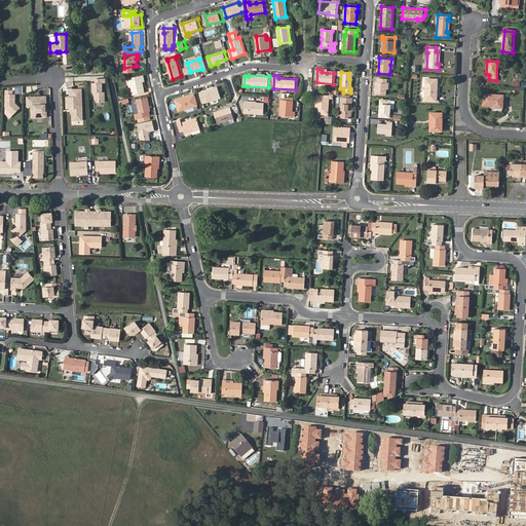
[(143,80),(145,80),(144,76),(132,79),(133,87),(135,95),(145,92),(143,82),(143,80)]
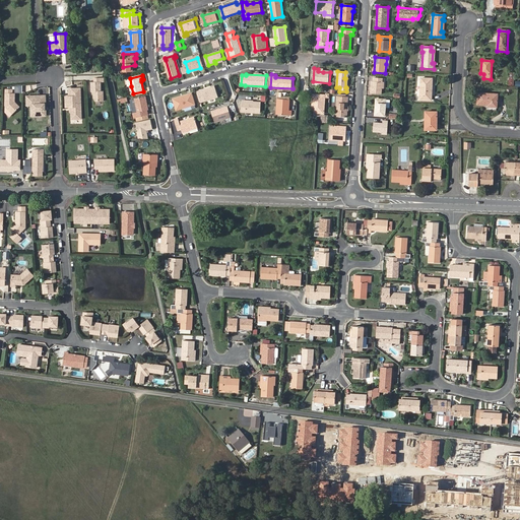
[(91,81),(91,90),(93,90),(93,98),(95,100),(104,100),(103,90),(101,90),(101,81),(103,80),(103,77),(94,77),(94,81),(91,81)]
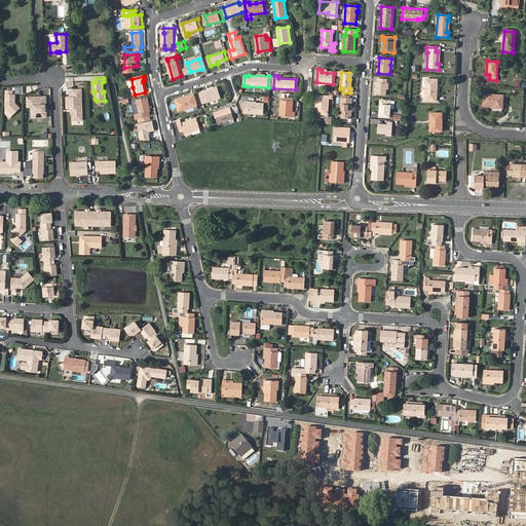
[(385,96),(386,90),(386,83),(386,79),(376,79),(375,95),(385,96)]
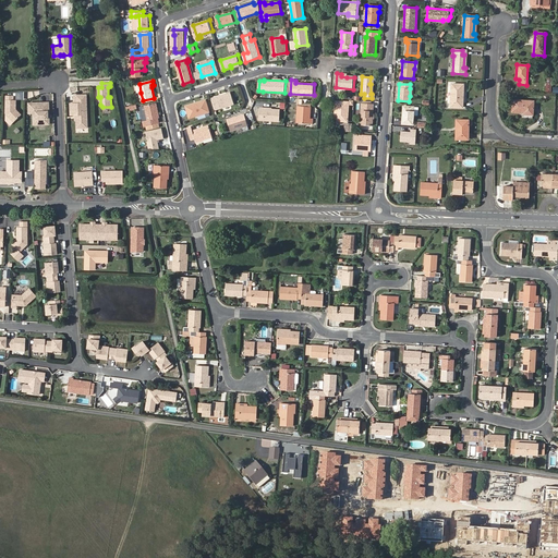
[(450,107),(462,108),(463,84),(451,84),(450,107)]
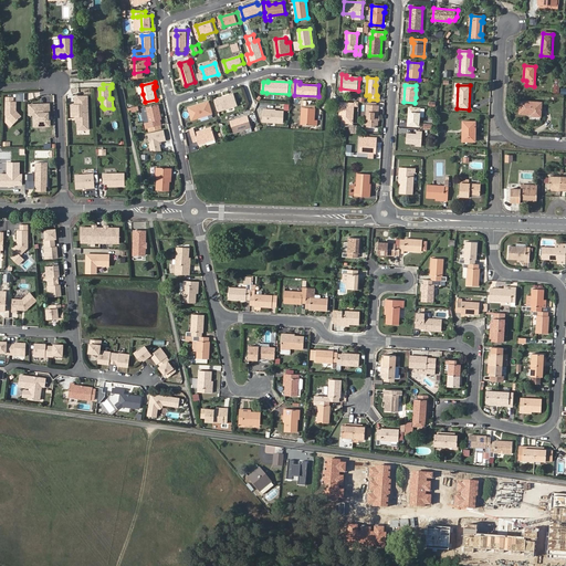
[(216,100),(219,111),(239,105),(234,93),(216,100)]
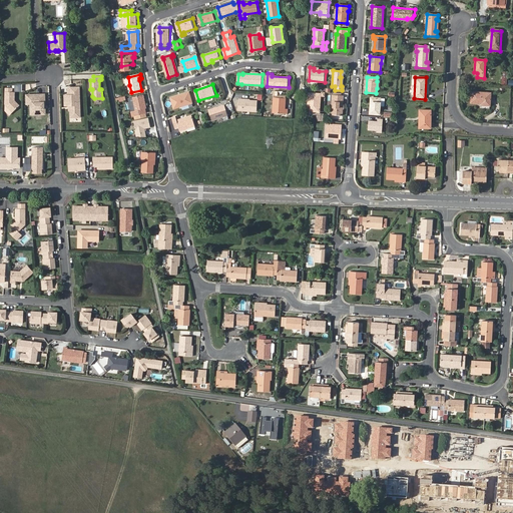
[(12,87),(5,87),(5,103),(12,111),(19,104),(15,100),(14,100),(13,99),(13,96),(14,96),(15,91),(12,91),(12,87)]
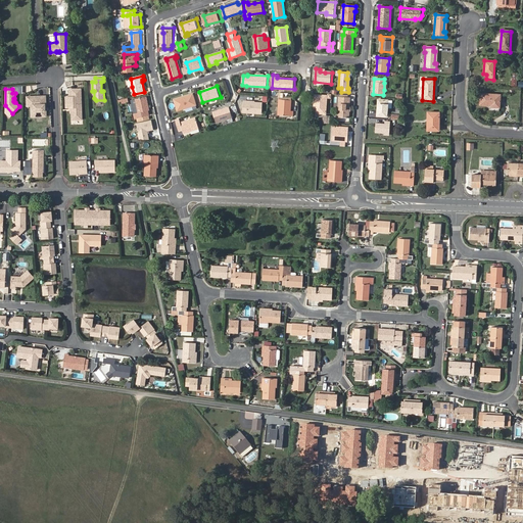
[(81,89),(73,89),(74,97),(69,97),(66,97),(66,107),(70,107),(73,107),(73,111),(73,120),(83,119),(81,89)]
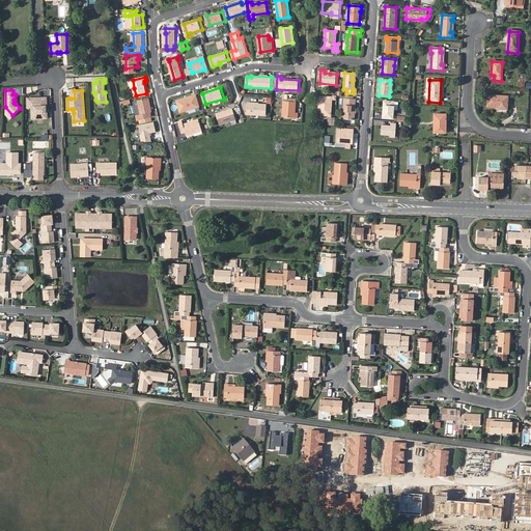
[(188,108),(189,110),(200,106),(196,95),(177,102),(180,110),(188,108)]
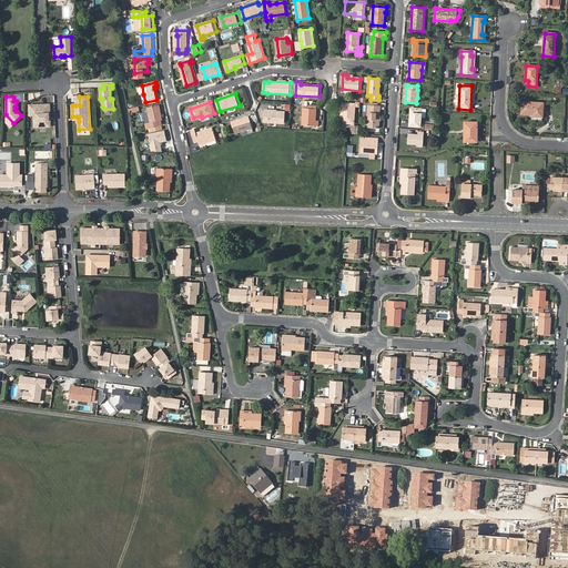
[(533,115),(533,117),(543,118),(544,103),(523,102),(521,114),(533,115)]
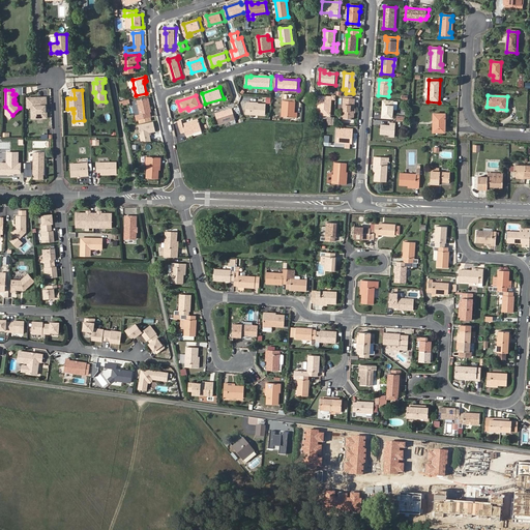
[(47,97),(28,98),(28,106),(31,106),(31,108),(32,107),(35,110),(35,118),(48,118),(47,112),(46,112),(46,109),(46,106),(47,106),(47,97)]
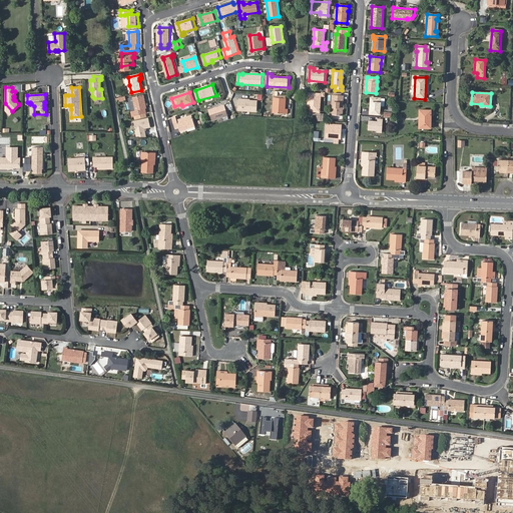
[(322,95),(310,94),(309,106),(311,106),(310,111),(320,112),(322,95)]
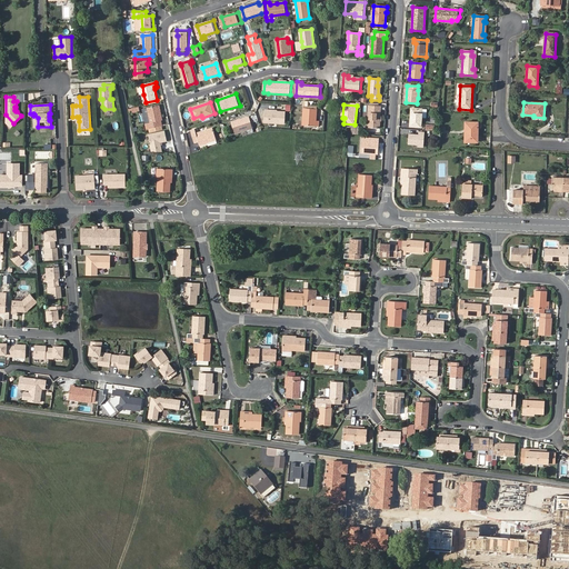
[(147,125),(148,129),(162,126),(161,121),(159,111),(161,111),(159,106),(148,108),(151,123),(147,125)]
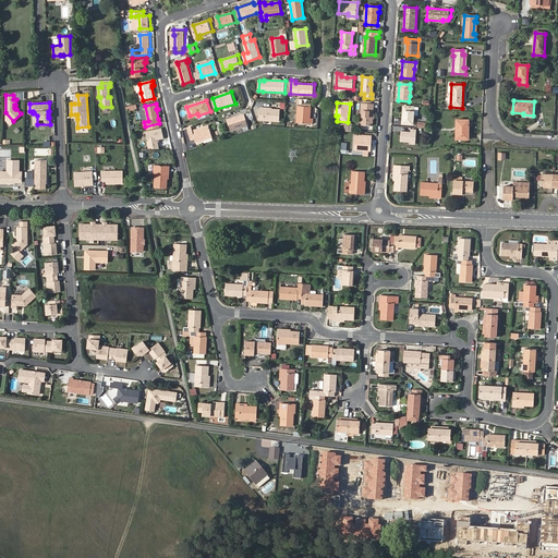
[(360,125),(372,126),(373,105),(362,104),(360,125)]
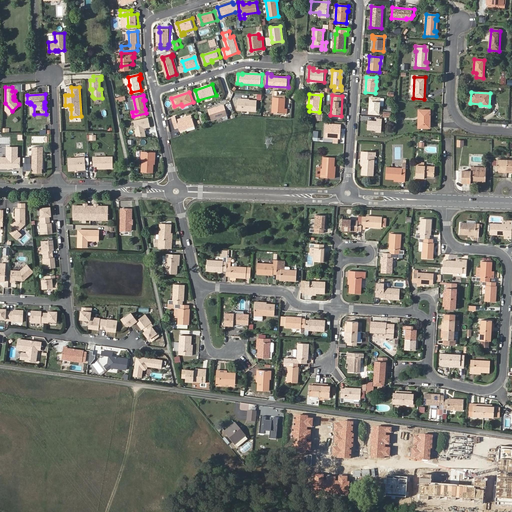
[(287,98),(274,97),(274,112),(289,113),(289,109),(286,108),(287,98)]
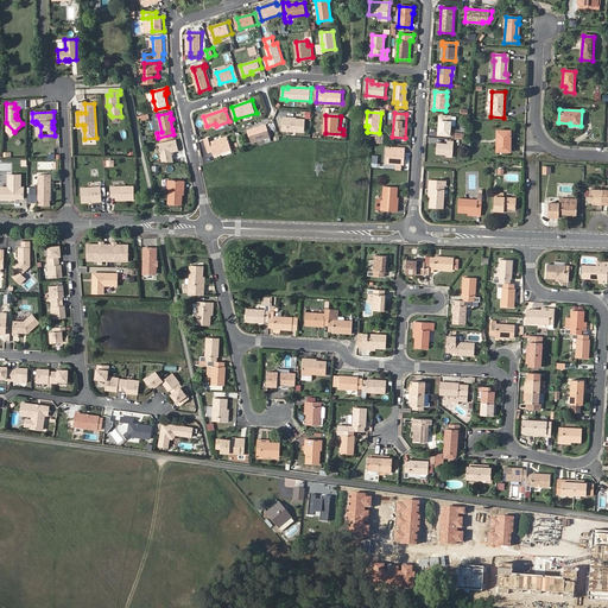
[(441,126),(438,126),(438,135),(450,135),(451,116),(442,116),(441,126)]
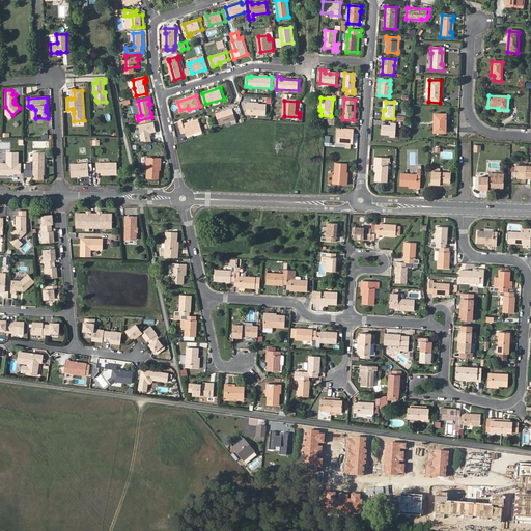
[(267,115),(268,105),(248,104),(247,114),(267,115)]
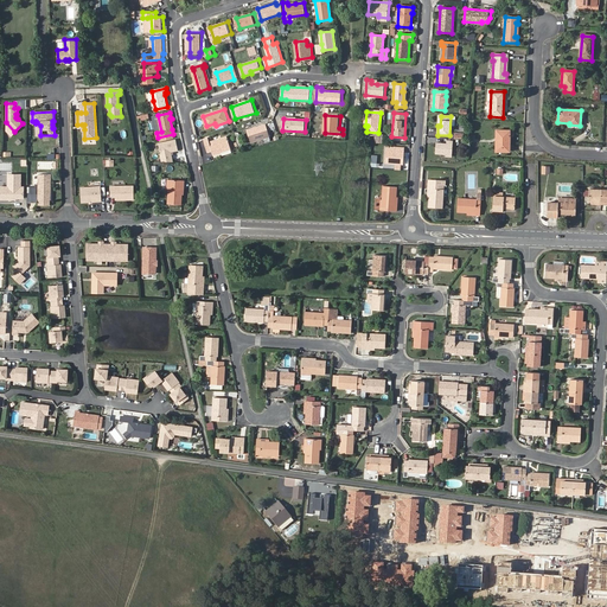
[(272,141),(270,135),(267,123),(248,129),(251,141),(264,138),(267,142),(272,141)]
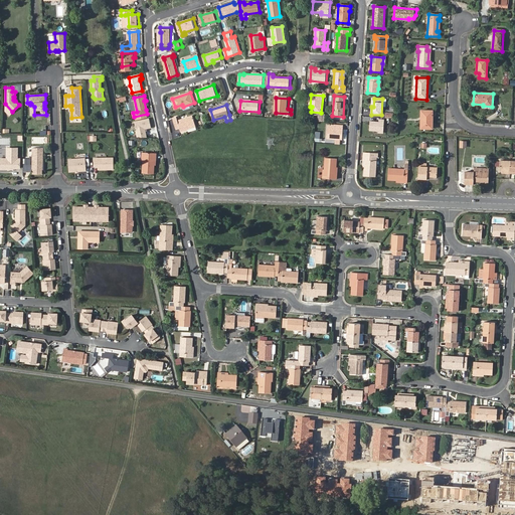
[(433,111),(420,111),(420,129),(432,129),(433,111)]
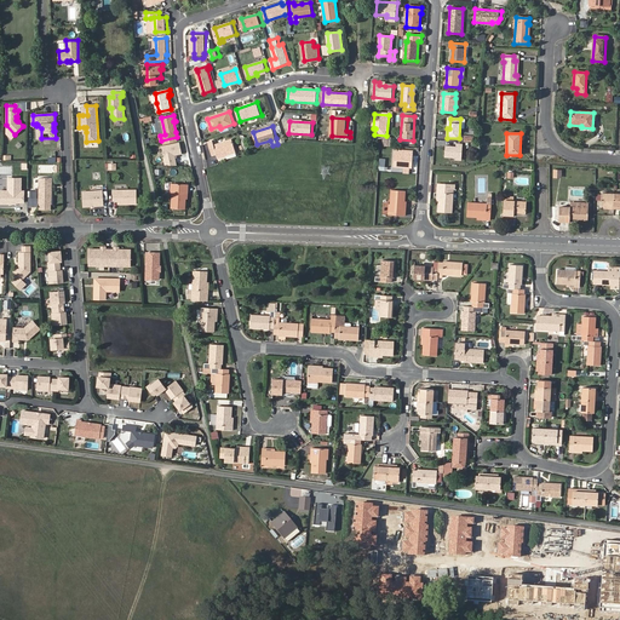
[(217,153),(218,156),(228,154),(237,151),(234,139),(216,144),(214,139),(208,142),(213,154),(217,153)]
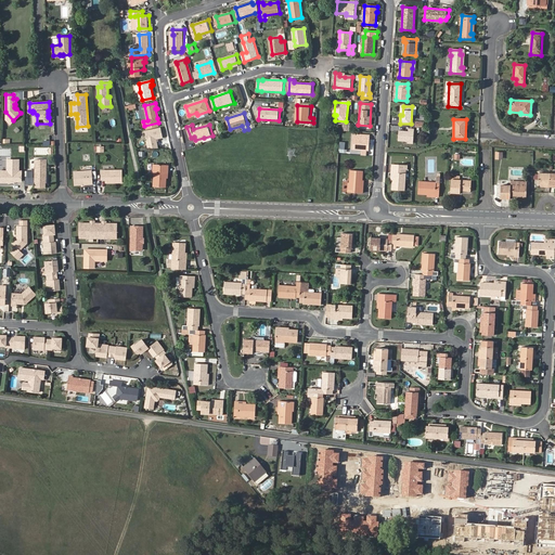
[(163,138),(162,128),(145,131),(147,141),(163,138)]
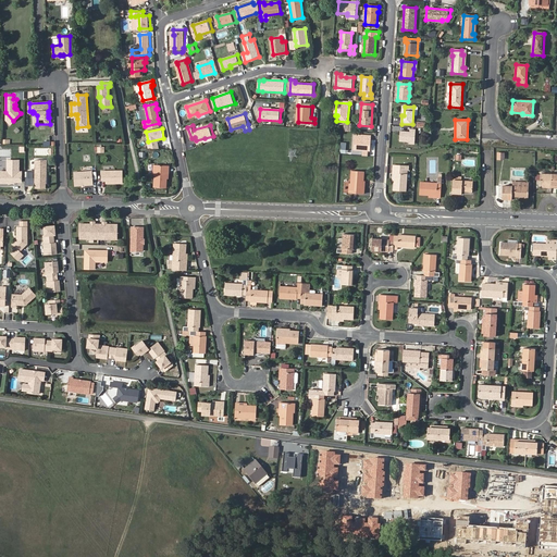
[(400,140),(410,141),(410,139),(415,139),(415,131),(411,130),(410,133),(401,132),(400,140)]
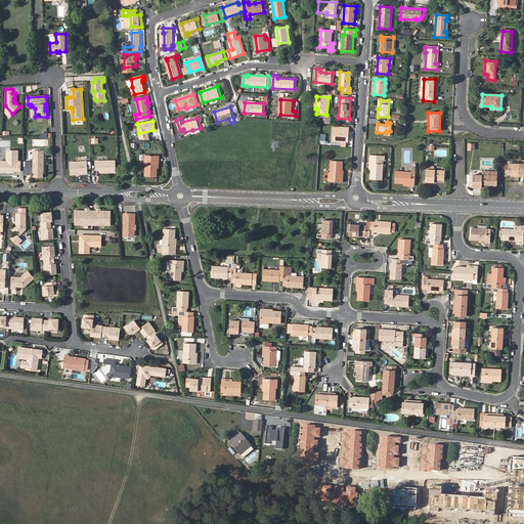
[(333,130),(332,141),(348,142),(349,128),(340,127),(340,131),(333,130)]
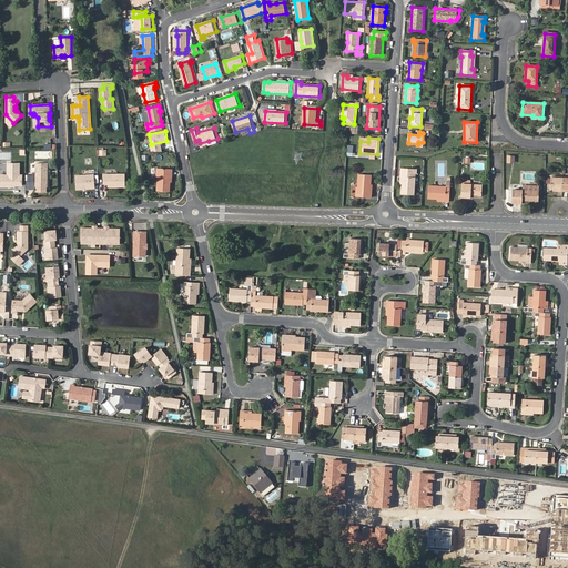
[(20,163),(8,163),(8,174),(0,174),(0,185),(14,186),(14,185),(22,185),(22,175),(20,175),(20,163)]
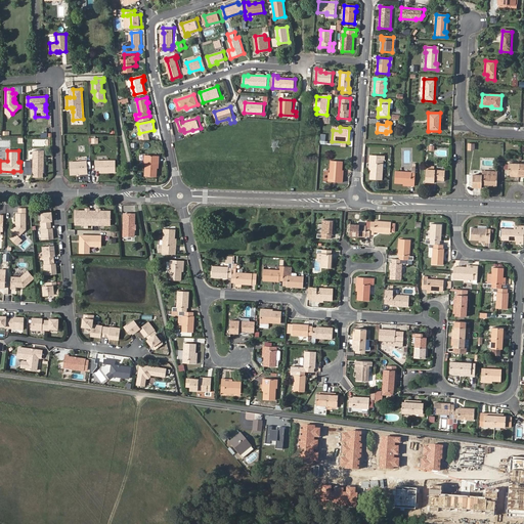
[(45,150),(34,150),(33,172),(44,172),(45,150)]
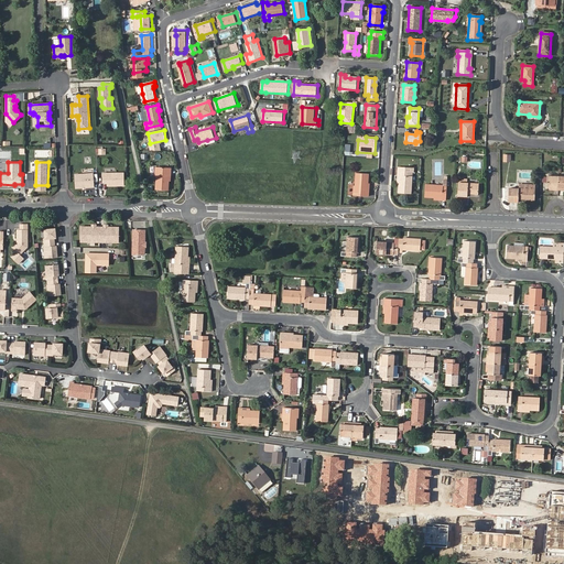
[(398,166),(397,175),(399,175),(398,184),(398,193),(411,194),(412,172),(411,172),(411,167),(398,166)]
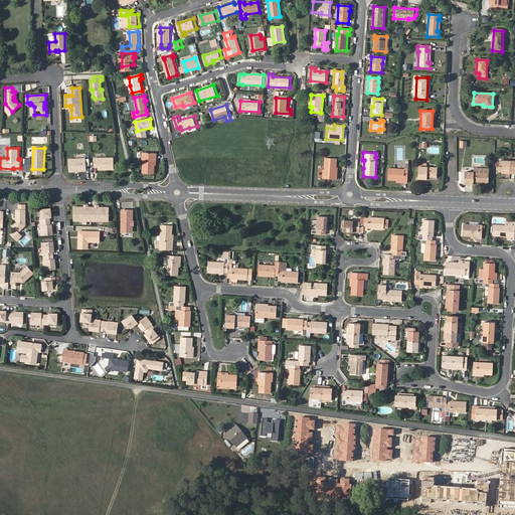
[(155,159),(156,160),(156,153),(142,153),(142,161),(143,161),(142,173),(154,174),(154,165),(155,159)]
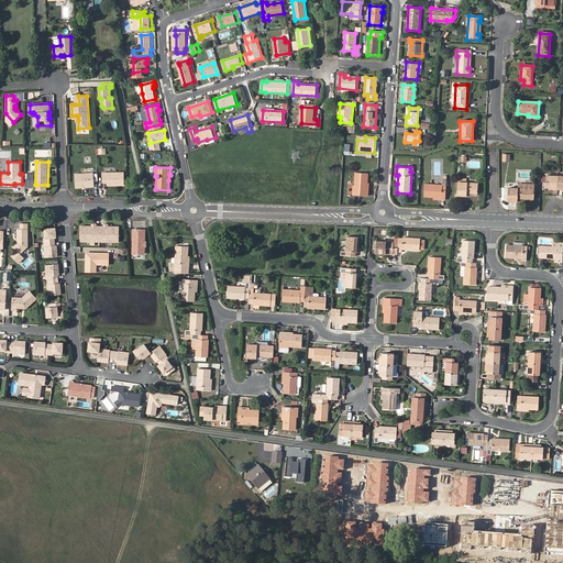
[(125,173),(103,174),(103,181),(108,181),(108,186),(125,186),(125,173)]
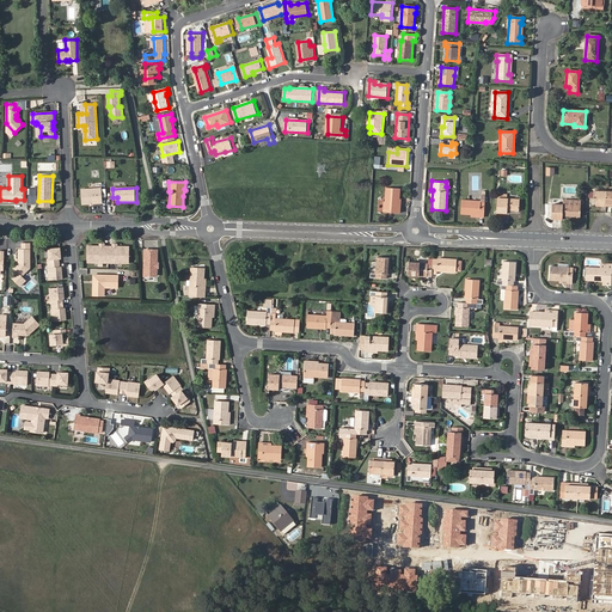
[(398,206),(399,199),(399,189),(386,188),(385,202),(384,202),(383,212),(396,213),(401,210),(401,207),(398,206)]
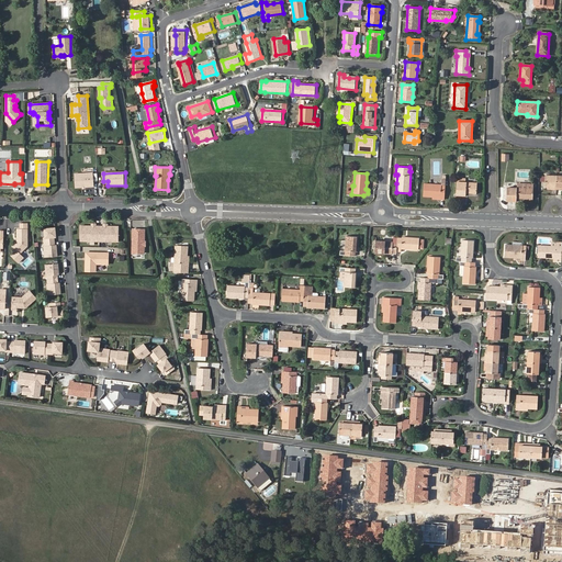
[(94,173),(76,175),(77,189),(96,187),(94,173)]
